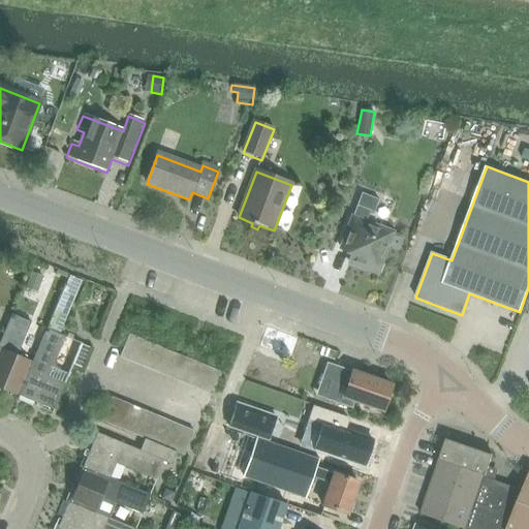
[(393,232),(366,223),(370,212),(374,213),(379,199),(362,193),(341,249),(352,253),(349,262),(377,273),(393,232)]
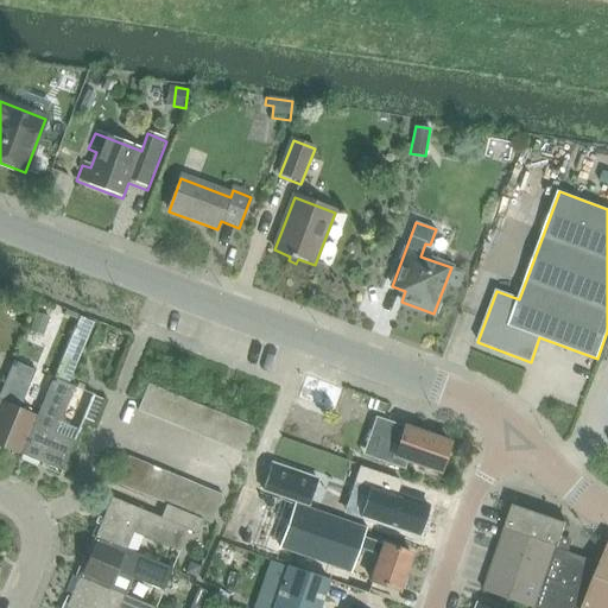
[(37,312),(31,329),(44,334),(50,316),(37,312)]
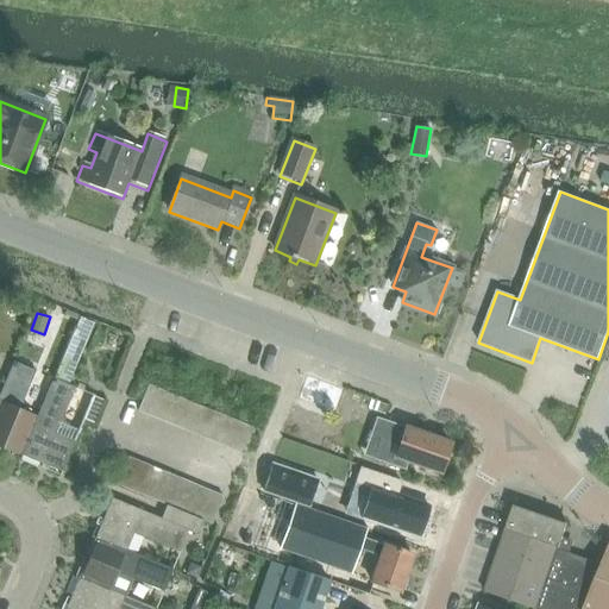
[(80,316),(73,334),(88,340),(95,324),(80,316)]
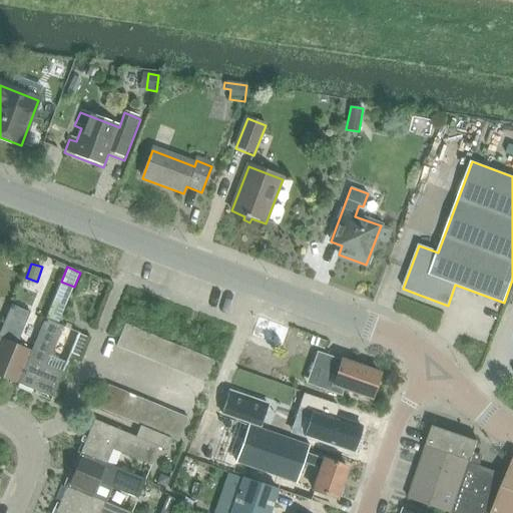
[(53,301),(45,321),(58,326),(66,306),(53,301)]
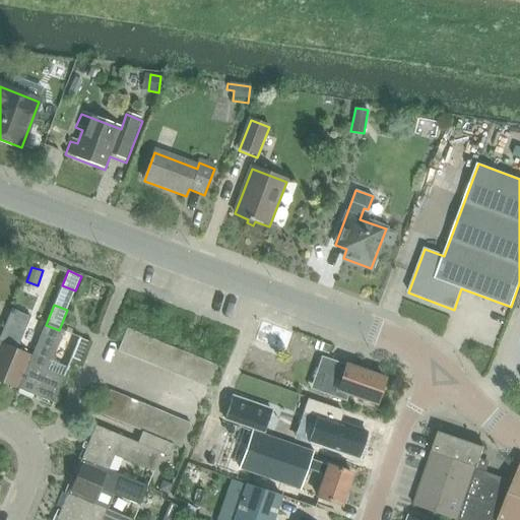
[(0,382),(18,390),(29,364),(28,363),(13,356),(28,318),(10,310),(0,335),(0,382)]
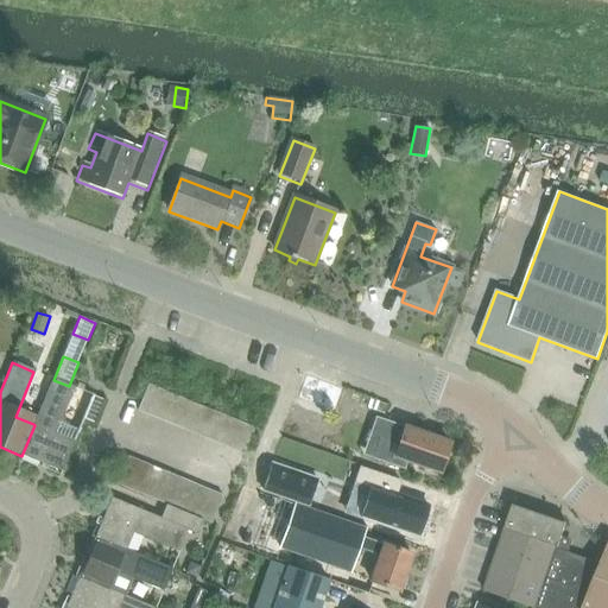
[(305,378),(298,400),(334,413),(341,391),(305,378)]
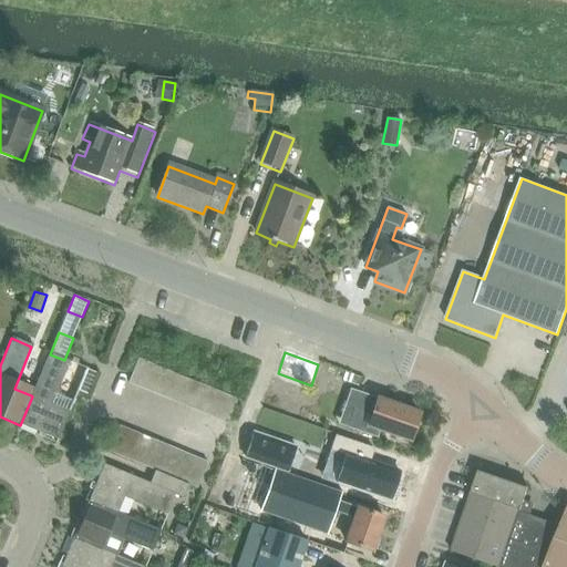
[(50,354),(49,353),(31,395),(32,397),(20,425),(57,441),(69,412),(51,404),(69,362),(64,360),(50,354)]
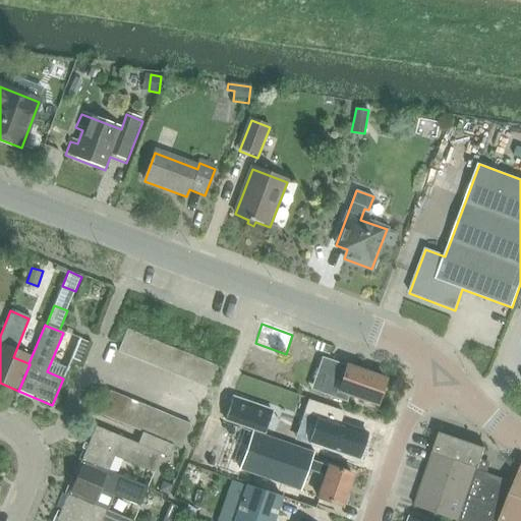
[(118,352),(129,357),(138,335),(127,330),(118,352)]
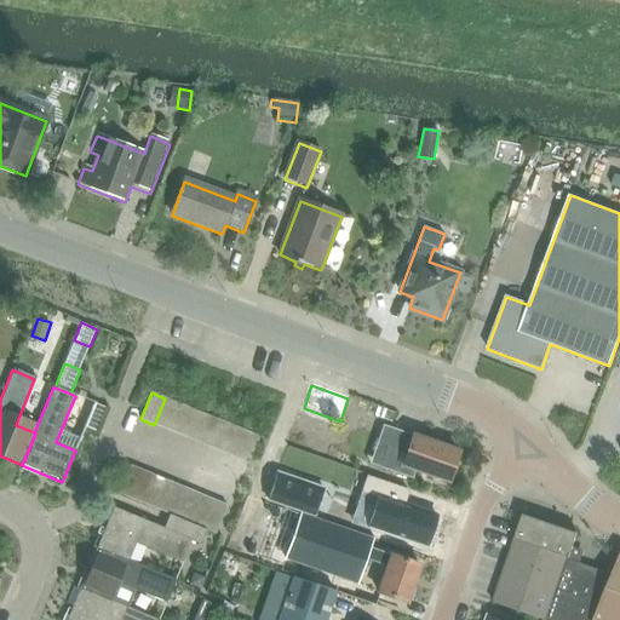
[(178,405),(165,399),(154,425),(167,431),(178,405)]
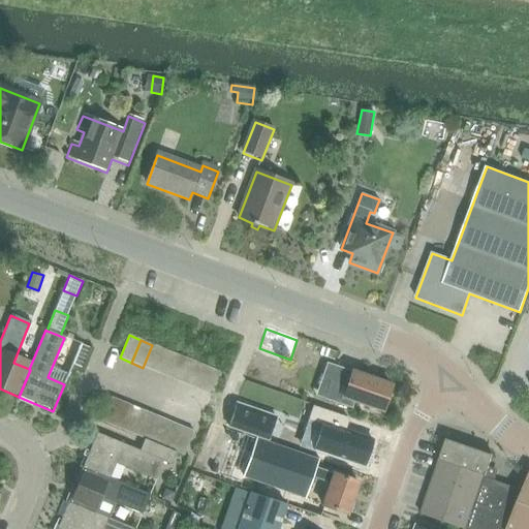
[(143,368),(154,372),(163,349),(152,345),(143,368)]
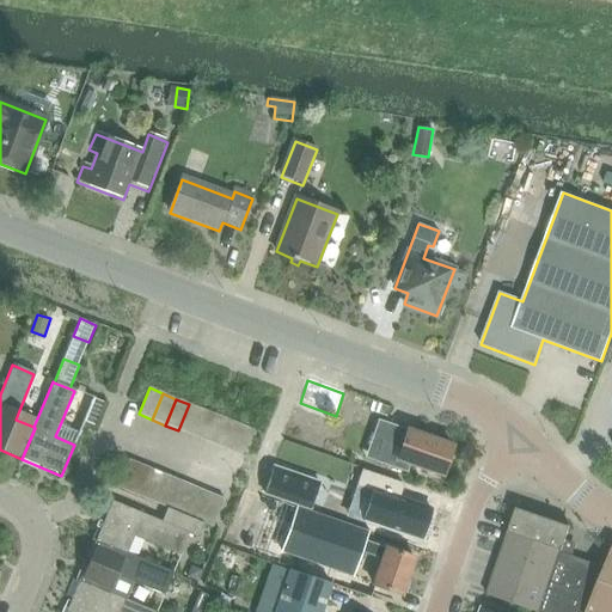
[(201,410),(189,404),(178,430),(190,436),(201,410)]
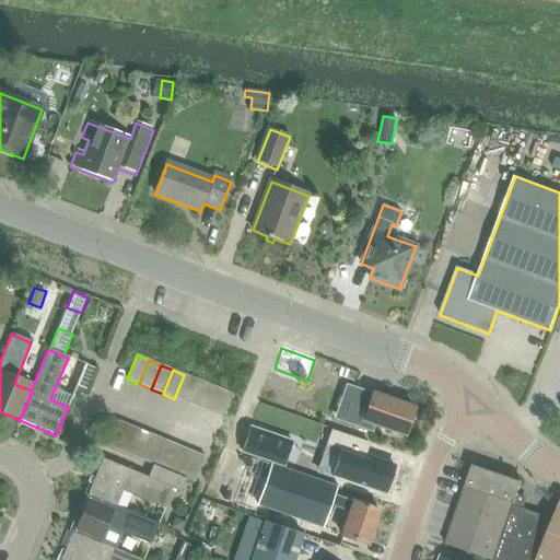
[(174,399),(187,404),(197,380),(184,375),(174,399)]
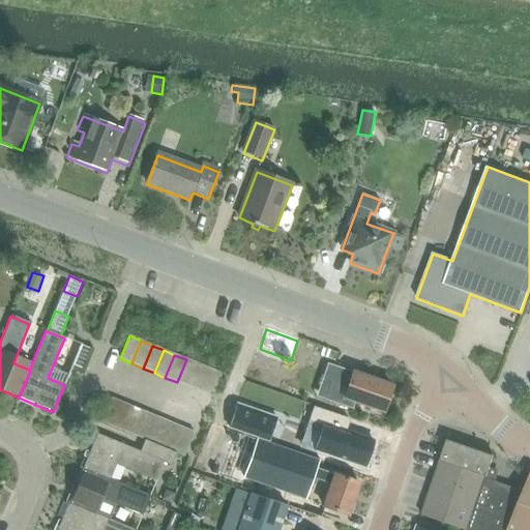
[(198,364),(186,359),(177,382),(188,387),(198,364)]
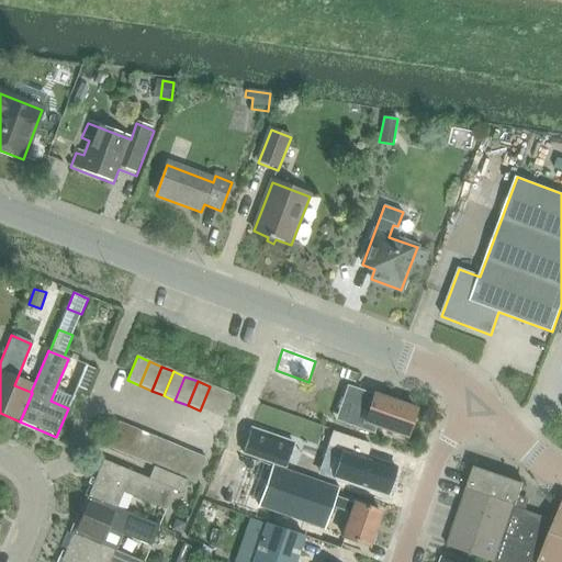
[(200,411),(212,416),(222,392),(210,386),(200,411)]
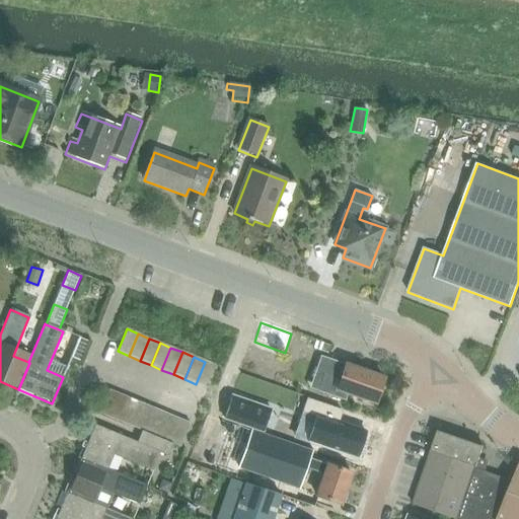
[(217,366),(205,362),(196,384),(207,388),(217,366)]
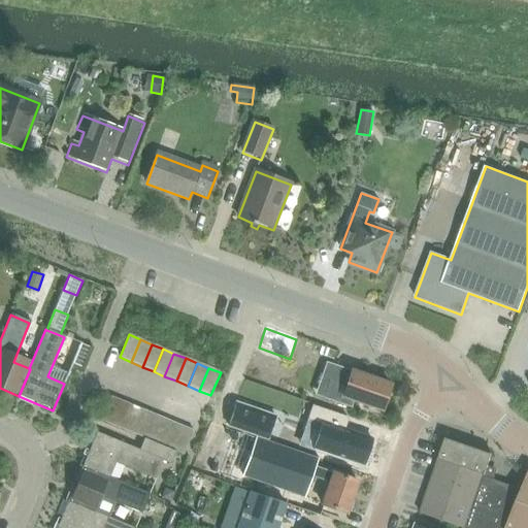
[(349,400),(381,411),(390,385),(352,371),(349,381),(339,377),(340,374),(327,370),(315,403),(344,414),(349,400)]
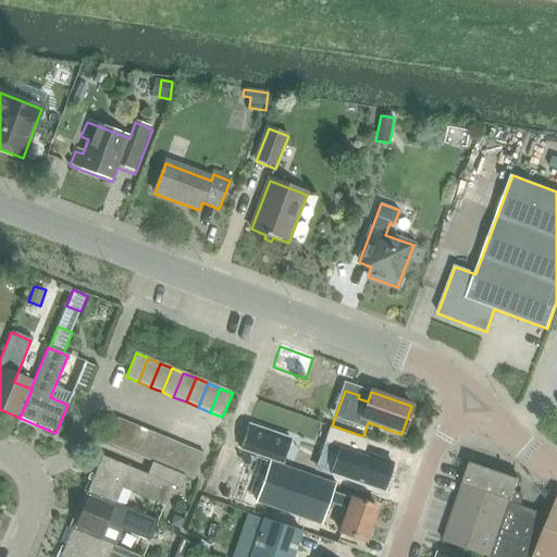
[(106,444),(119,449),(130,424),(116,419),(106,444)]
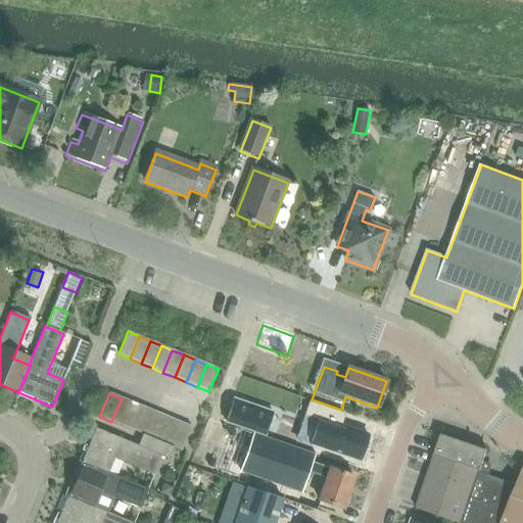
[(111,422),(124,427),(133,402),(122,398),(111,422)]
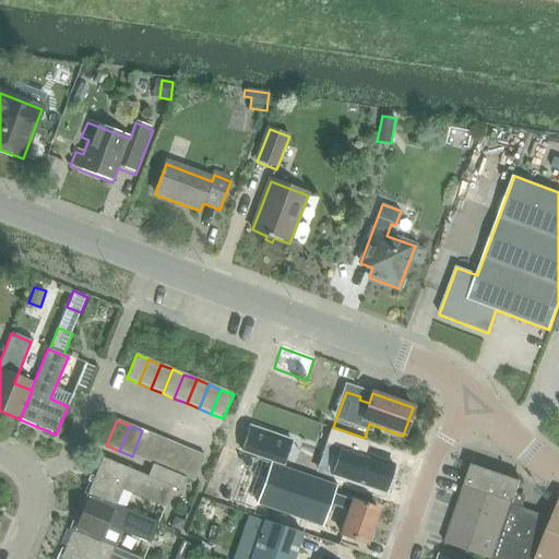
[(250,426),(241,451),(282,465),(290,440),(250,426)]
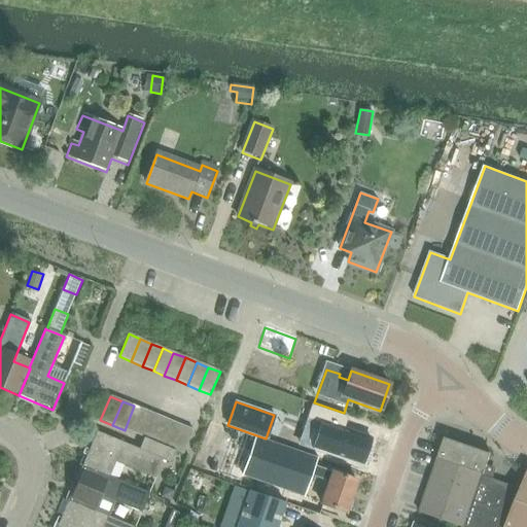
[(137,435),(146,411),(134,406),(125,430),(137,435)]
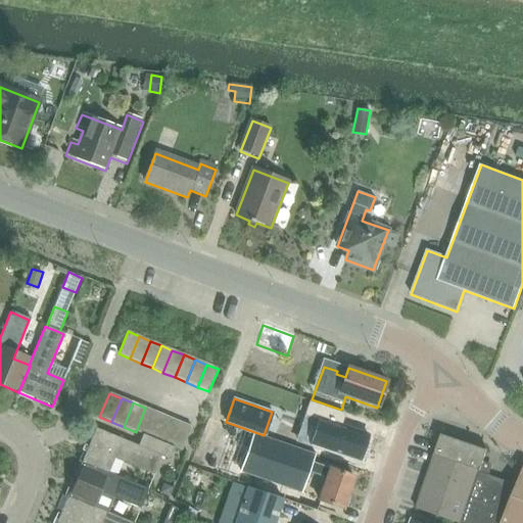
[(312,402),(306,416),(322,421),(313,445),(360,462),(369,434),(338,424),(342,413),(312,402)]
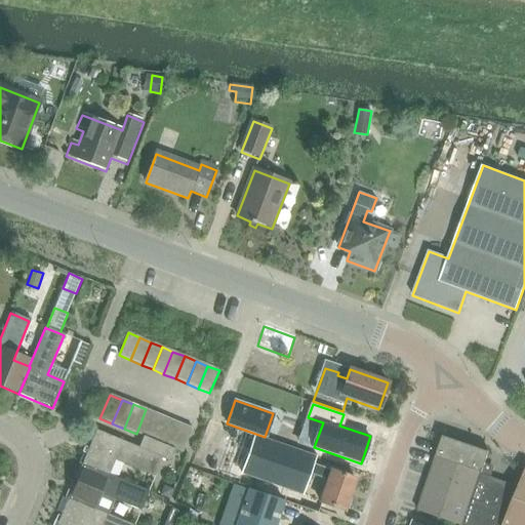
[(136,434),(144,437),(148,438),(157,414),(146,409),(136,434)]
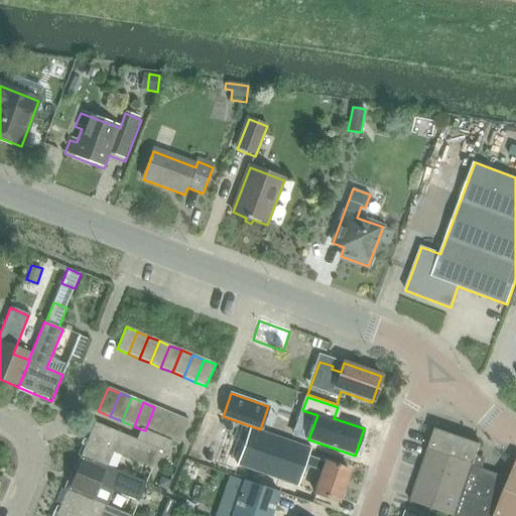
[(166,411),(154,407),(145,430),(156,435),(166,411)]
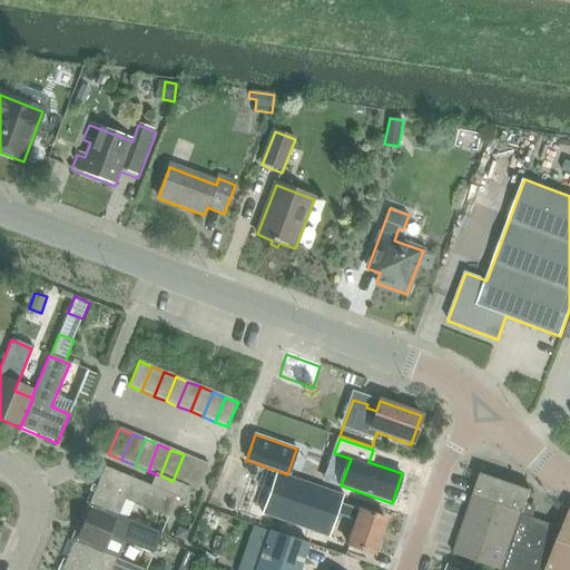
[(173,481),(185,487),(196,460),(184,454),(173,481)]
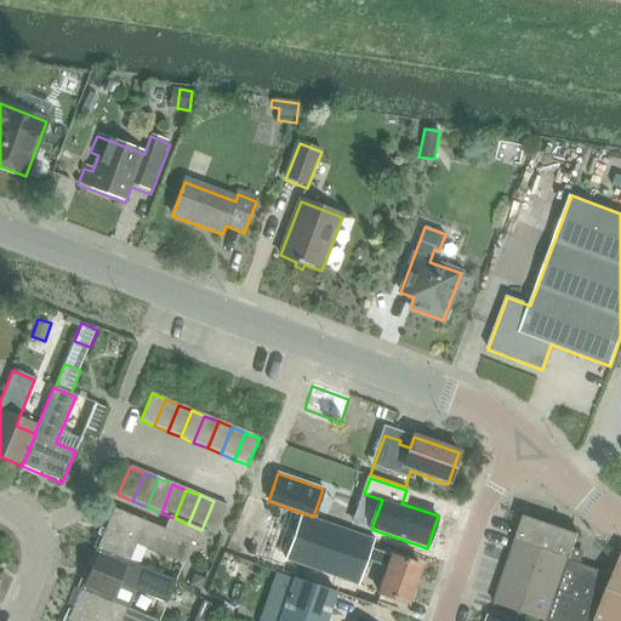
[(228,507),(214,501),(201,530),(208,531),(216,535),(228,507)]
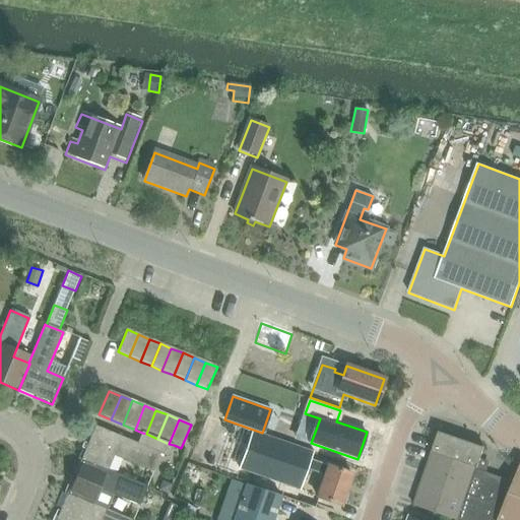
[(94,427),(80,460),(107,470),(112,456),(151,472),(158,453),(169,457),(174,445),(169,444),(157,439),(146,434),(142,433),(137,444),(94,427)]
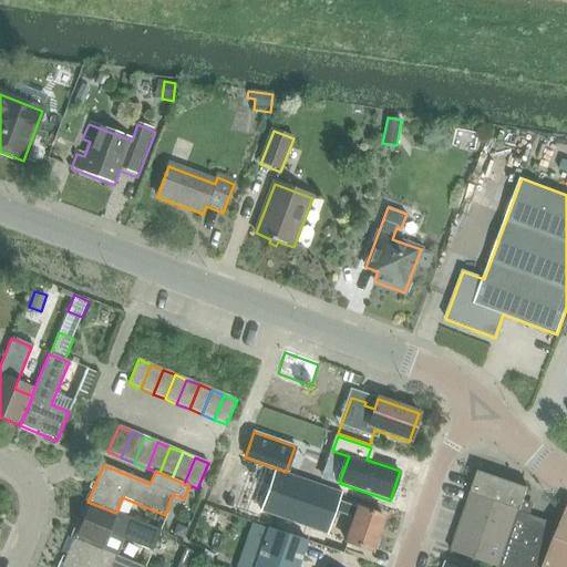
[(491,566),(566,566),(566,511),(560,526),(529,515),(533,507),(522,503),(527,488),(480,472),(453,549),(472,556),(471,559),(491,566)]
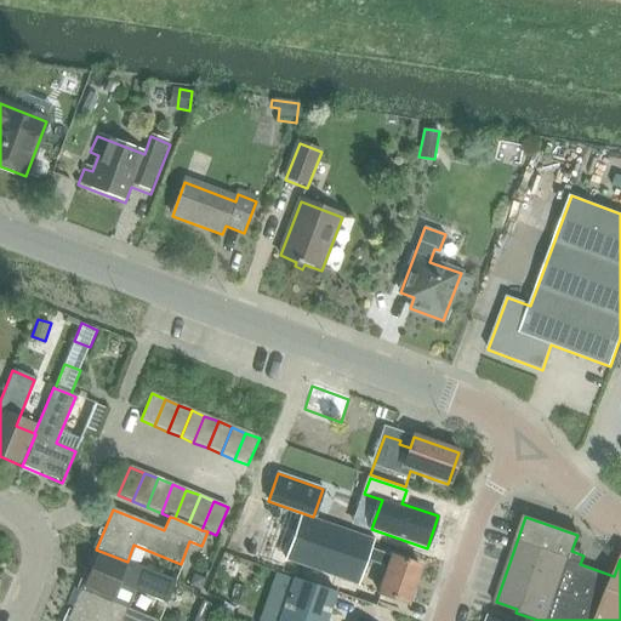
[(301,518),(286,559),(358,585),(372,543),(301,518)]
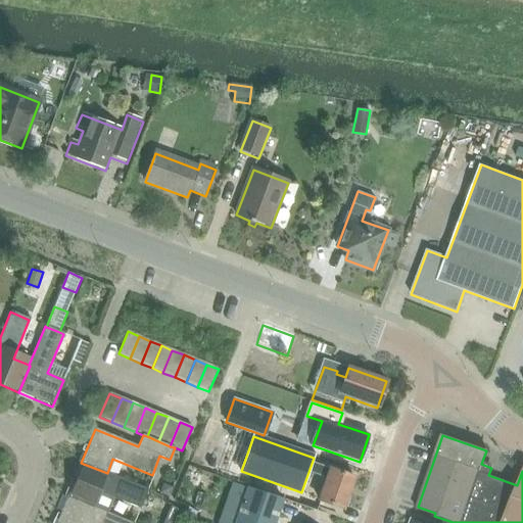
[(146,489),(107,473),(81,463),(67,497),(93,508),(107,514),(114,498),(139,508),(146,489)]
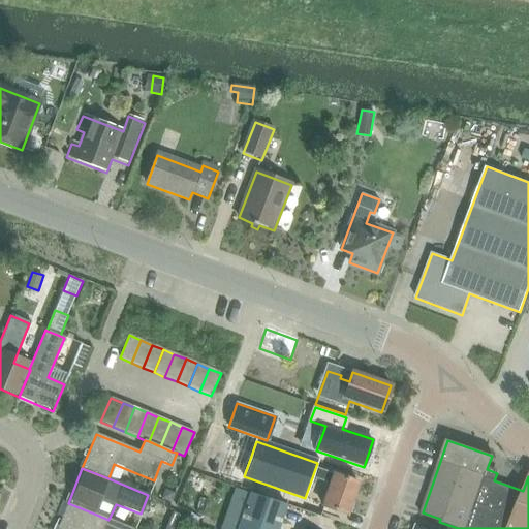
[(331,483),(322,505),(347,514),(358,481),(318,468),(315,477),(331,483)]
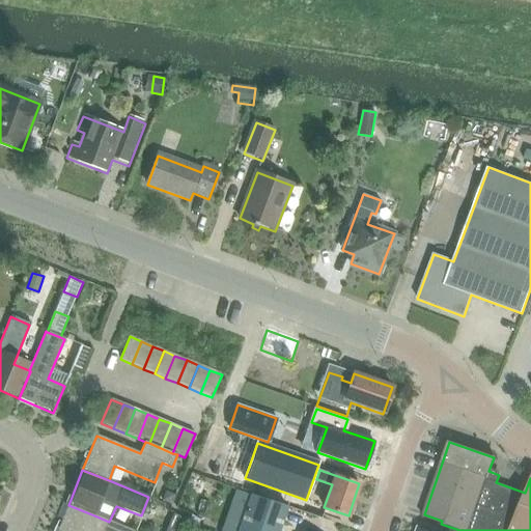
[(165,495),(162,501),(171,505),(175,496),(169,493),(165,495)]
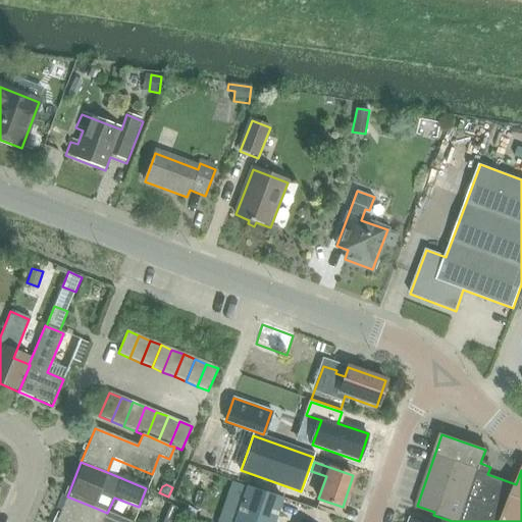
[(235,521),(273,521),(281,500),(246,487),(235,521)]
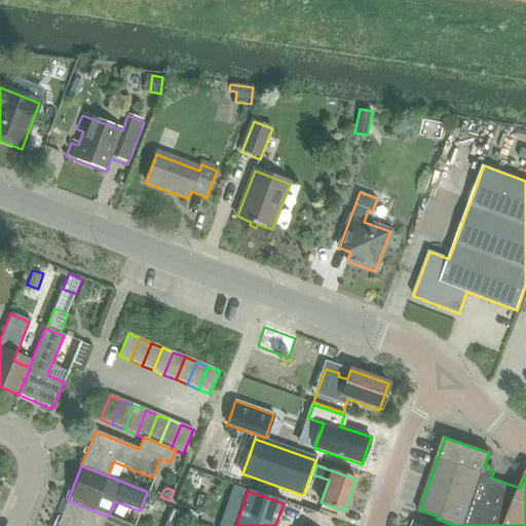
[(130,525),(108,517),(94,511),(68,500),(57,525),(130,525)]
